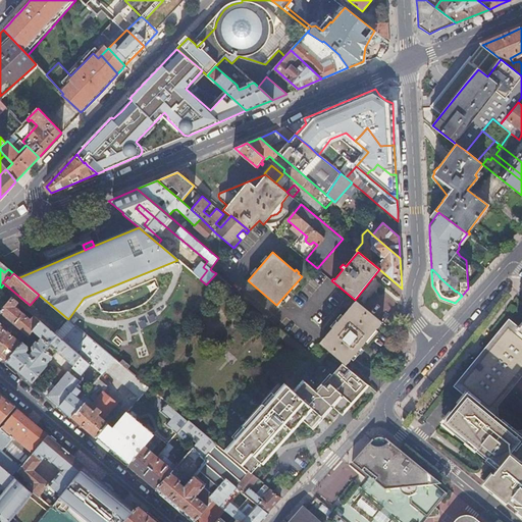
[(0,312),(28,335),(40,320),(35,315),(31,320),(27,317),(18,310),(14,307),(18,302),(12,297),(0,310),(0,312)]
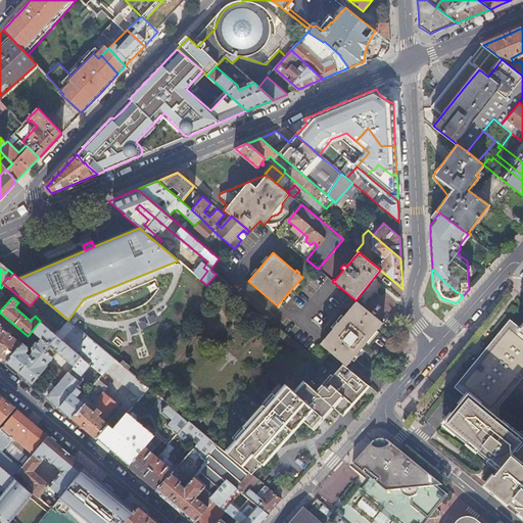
[(349,362),(383,323),(358,301),(324,339),(320,343),(329,351),(326,354),(317,347),(311,353),(321,363),(330,352),(344,365),(346,366),(349,362)]
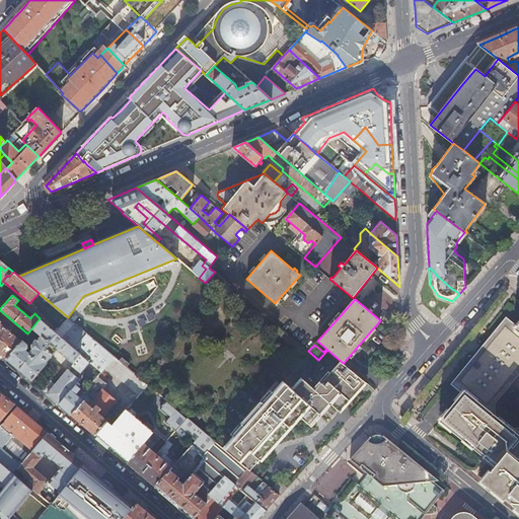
[(80,354),(73,348),(62,339),(63,338),(40,318),(27,334),(28,334),(32,329),(41,337),(38,341),(35,340),(31,346),(31,348),(32,349),(28,353),(25,351),(27,348),(27,345),(22,341),(7,360),(19,370),(31,381),(46,363),(48,364),(47,361),(57,350),(72,363),(73,363),(80,354)]
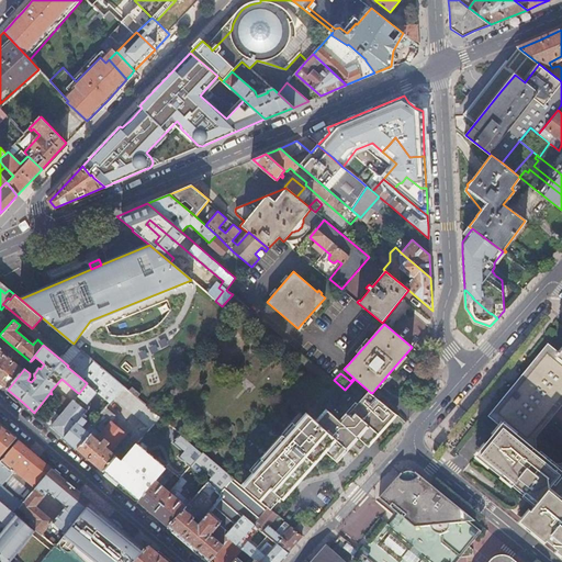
[(561,356),(558,352),(548,345),(523,375),(519,380),(507,395),(490,415),(501,424),(504,427),(496,436),(489,446),(480,457),(492,467),(525,493),(531,498),(534,501),(537,504),(535,506),(523,520),(547,541),(551,544),(561,552),(561,356)]
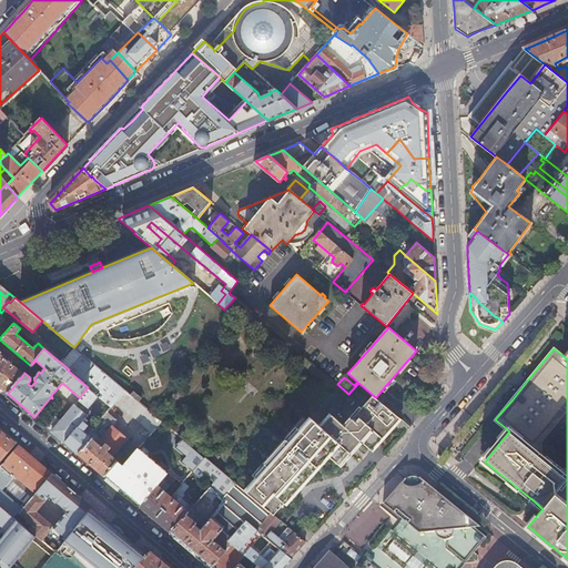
[(0,354),(0,387),(8,394),(24,373),(24,372),(22,373),(0,354)]
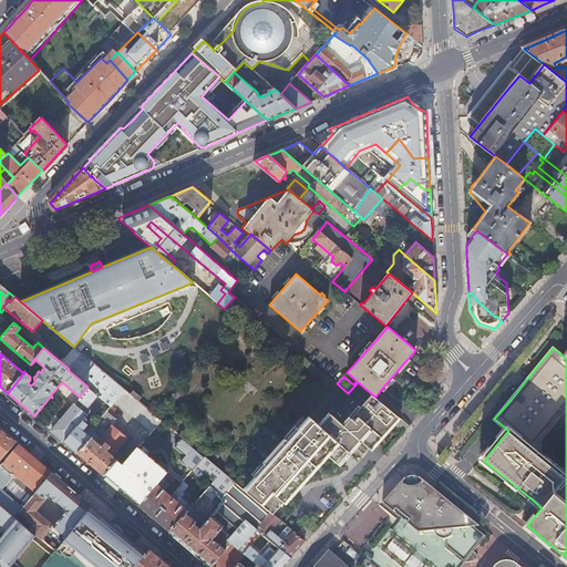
[(80,380),(94,363),(82,353),(69,369),(68,370),(80,380)]
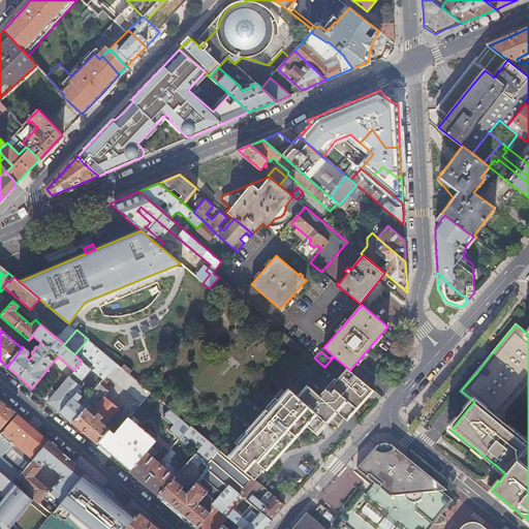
[(72,372),(83,380),(92,369),(103,379),(117,364),(88,339),(74,354),(82,361),(74,370),(72,372)]
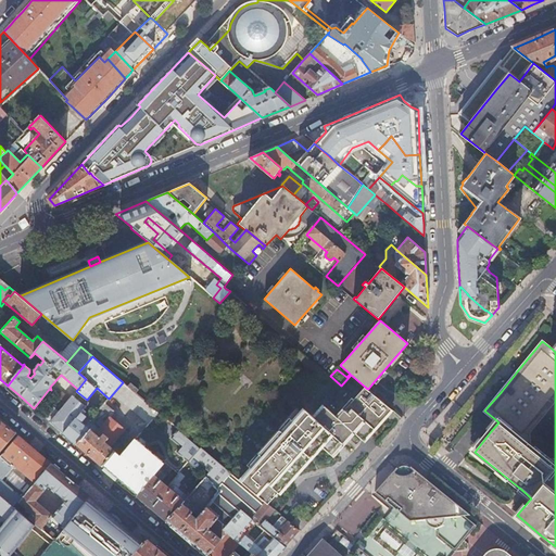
[(158,411),(123,382),(114,392),(149,421),(152,418),(158,411)]
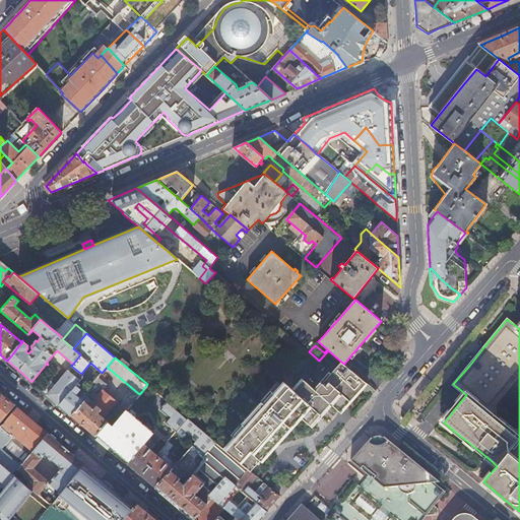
[(354,390),(364,380),(344,364),(342,363),(334,373),(325,383),(317,392),(304,382),(295,392),(285,385),(276,395),(273,393),(264,404),(262,404),(243,426),(244,427),(235,438),(237,440),(226,451),(247,468),(256,457),(258,460),(298,415),(308,425),(319,412),(328,402),(337,410),(345,401),(354,390)]
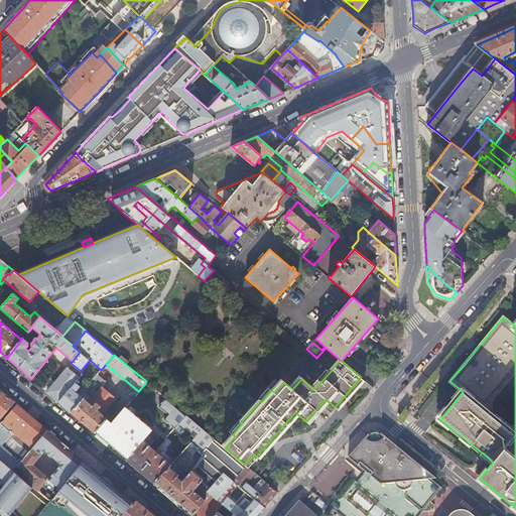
[(76,382),(83,373),(81,371),(71,363),(73,361),(72,361),(61,373),(55,381),(49,377),(41,387),(44,390),(58,402),(76,382)]
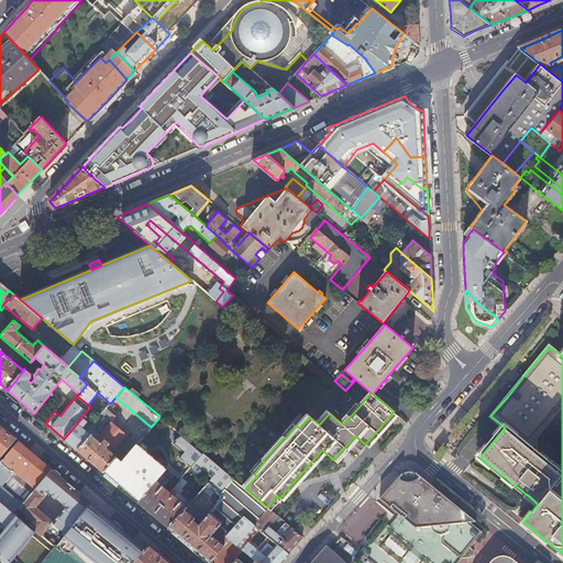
[(108,476),(121,461),(111,452),(120,442),(121,442),(128,434),(128,433),(124,429),(119,424),(117,426),(112,421),(116,418),(106,409),(97,418),(107,427),(101,434),(95,429),(77,450),(88,459),(106,474),(108,476)]
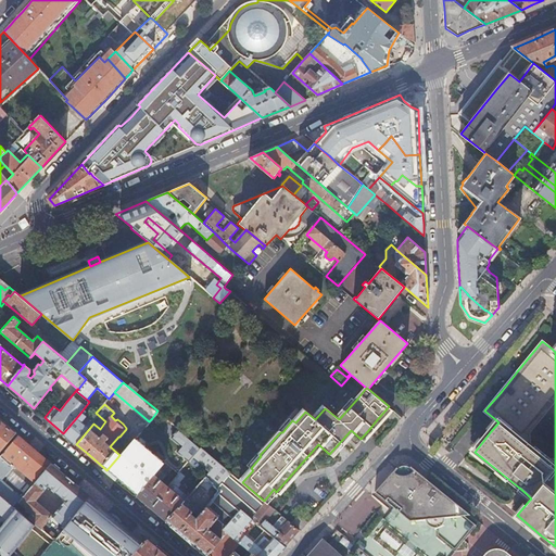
[(189,460),(201,447),(158,411),(152,418),(158,422),(138,444),(136,442),(127,452),(125,450),(119,455),(106,470),(122,483),(137,495),(151,479),(138,468),(162,441),(174,452),(165,463),(178,474),(179,471),(189,460)]
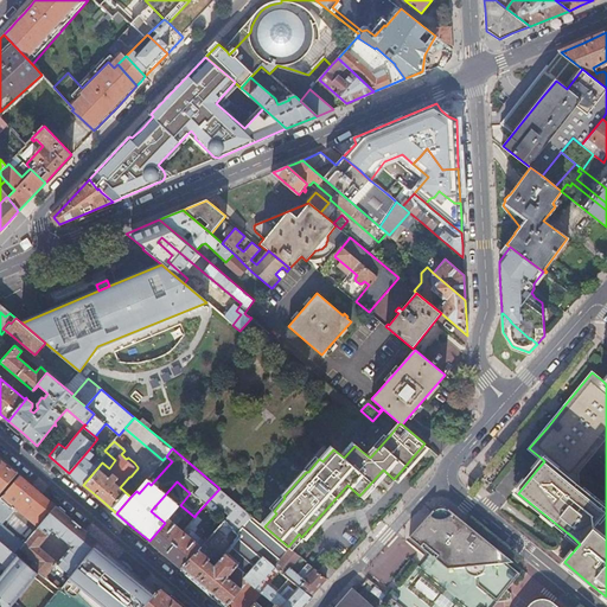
[(102,462),(97,459),(94,464),(89,460),(95,454),(89,449),(69,473),(76,479),(83,485),(102,462)]
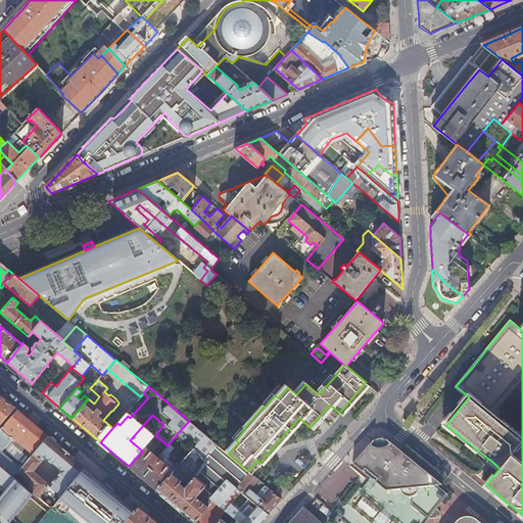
[(0,424),(14,407),(15,407),(2,396),(0,394),(0,424)]
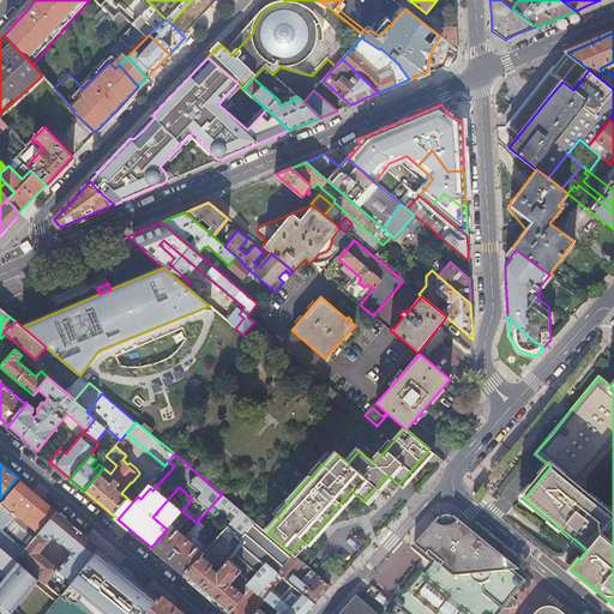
[(16,559),(20,554),(56,511),(38,495),(17,477),(0,498),(0,501),(14,516),(16,513),(28,524),(13,542),(0,530),(0,546),(16,560),(16,559)]
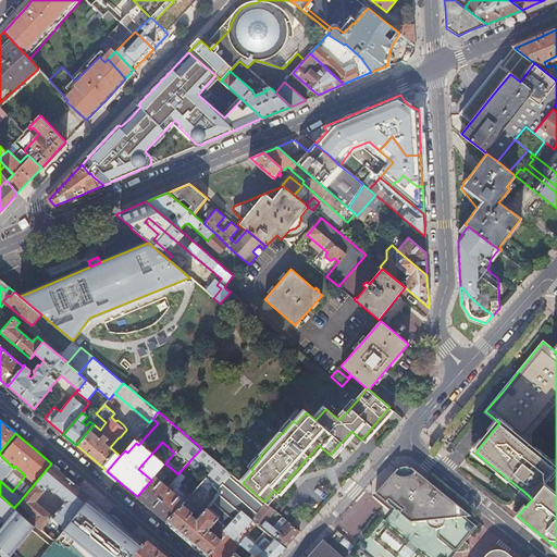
[(219,487),(231,473),(201,448),(189,461),(207,477),(213,483),(219,487)]
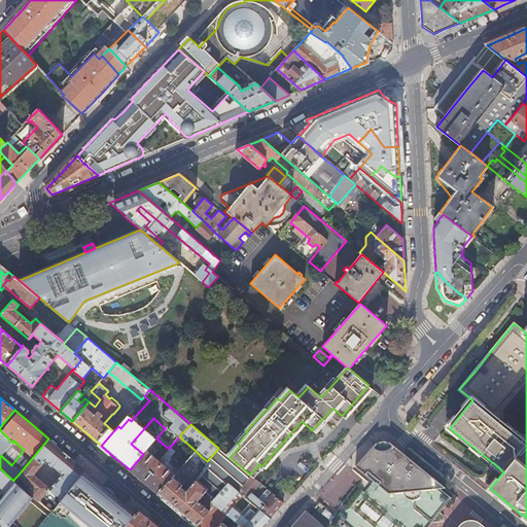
[(18,476),(26,483),(25,484),(29,488),(27,491),(32,496),(51,513),(70,489),(85,470),(66,454),(62,450),(57,446),(48,438),(18,476)]
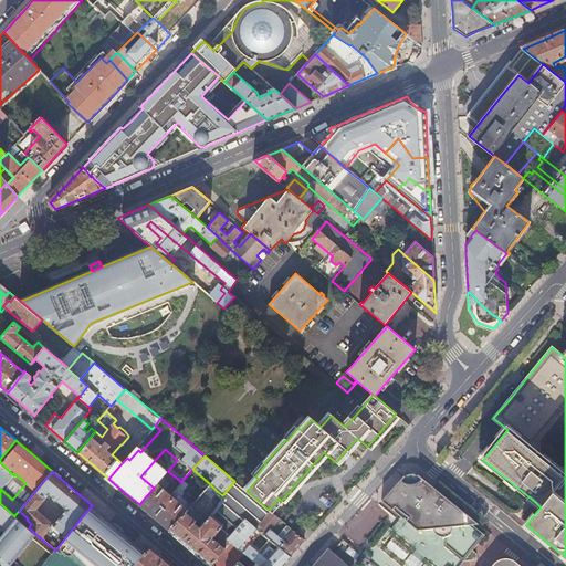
[(169,530),(188,509),(191,505),(181,496),(184,493),(181,491),(187,484),(187,482),(182,480),(181,482),(170,494),(157,483),(154,488),(139,504),(153,516),(169,530)]
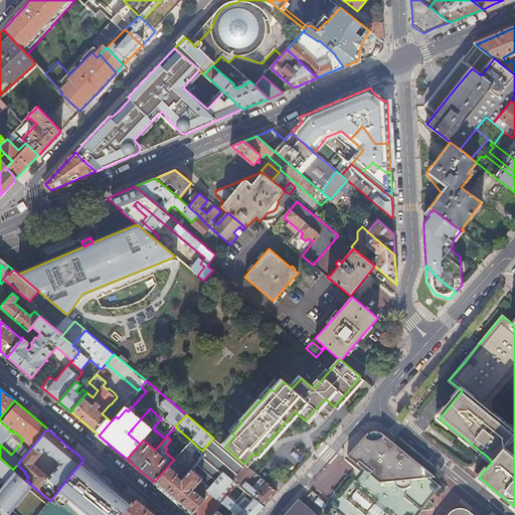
[(245,465),(244,464),(224,447),(213,438),(202,451),(204,453),(182,480),(177,475),(181,471),(171,463),(154,482),(170,496),(191,514),(208,494),(210,492),(206,490),(223,472),(233,480),(245,465)]
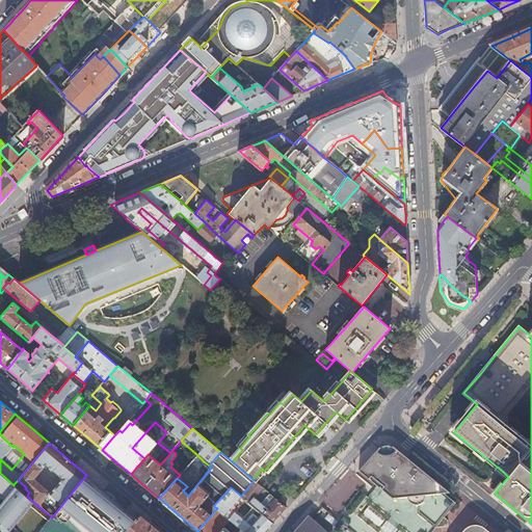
[(376,453),(360,472),(375,487),(392,502),(406,500),(417,509),(417,519),(433,531),(435,528),(445,516),(453,507),(442,498),(448,497),(397,452),(394,454),(391,456),(388,456),(383,456),(379,455),(376,453)]
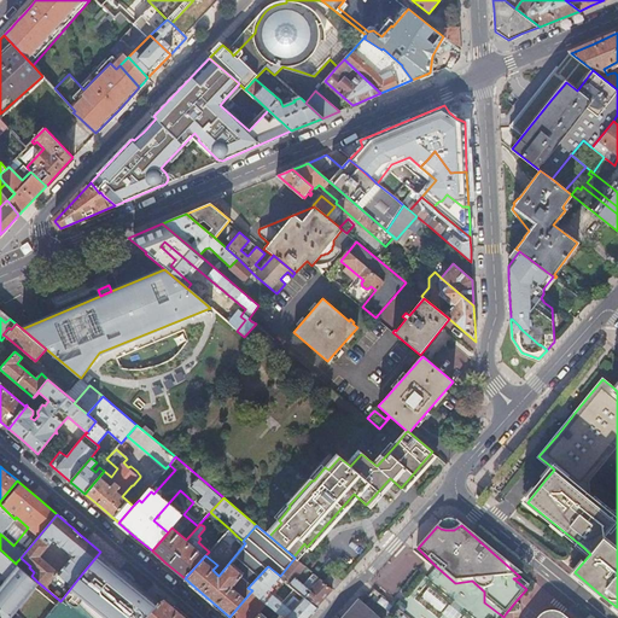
[(231,542),(237,536),(229,529),(223,536),(231,542)]
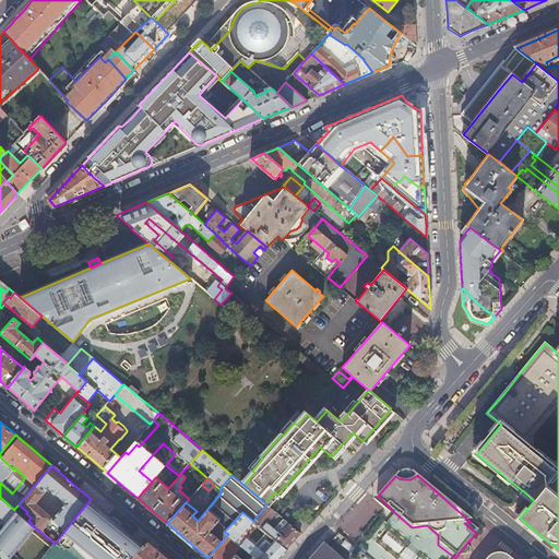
[(0,516),(8,523),(18,511),(14,509),(14,510),(0,497),(0,516)]
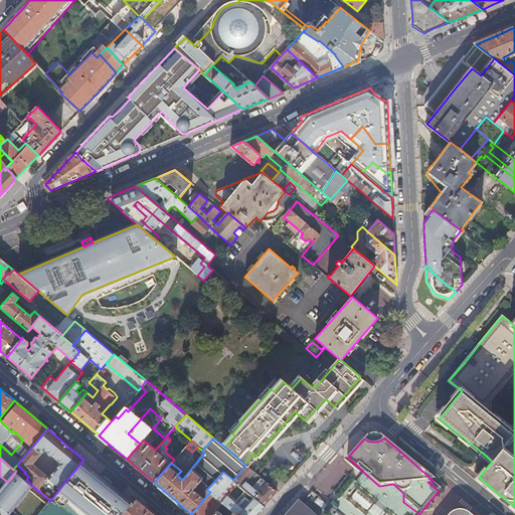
[(106,482),(82,463),(48,504),(30,491),(17,508),(25,514),(121,514),(131,503),(106,482)]
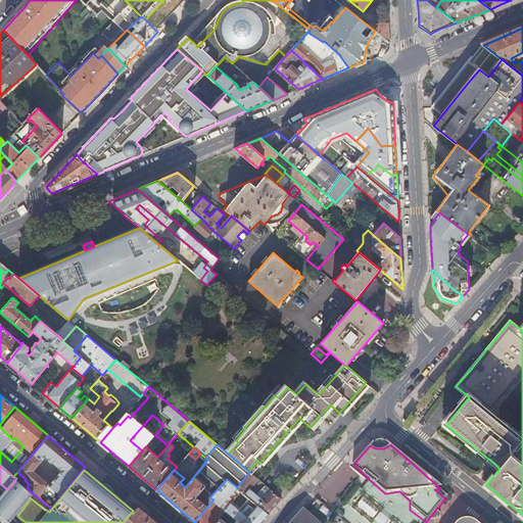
[(274,506),(280,498),(274,492),(267,486),(258,495),(250,488),(257,479),(249,472),(237,487),(238,488),(257,506),(267,513),(274,506)]
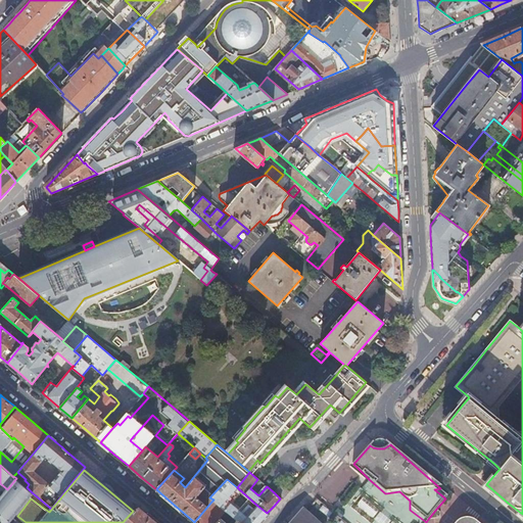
[(0,522),(7,522),(32,492),(27,487),(16,478),(7,489),(0,497),(0,522)]
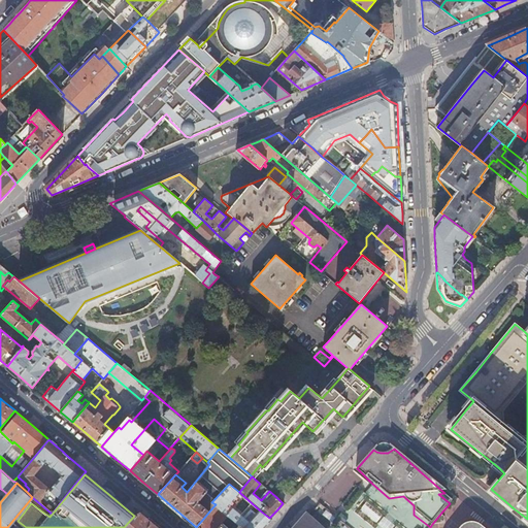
[(240,493),(239,492),(229,484),(211,502),(216,504),(223,512),(240,493)]
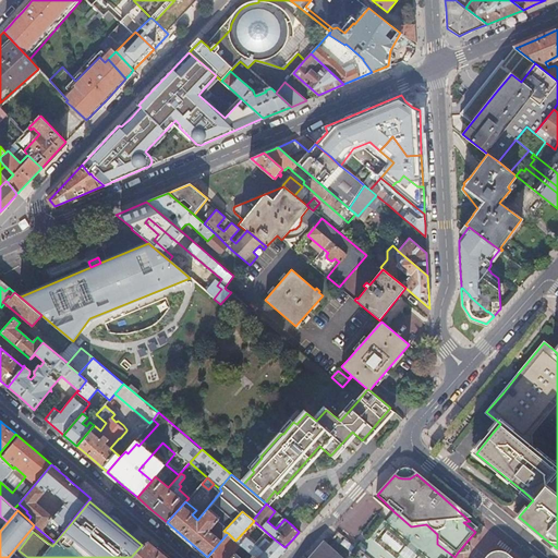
[(301,533),(307,524),(299,517),(292,525),(299,532),(301,533)]
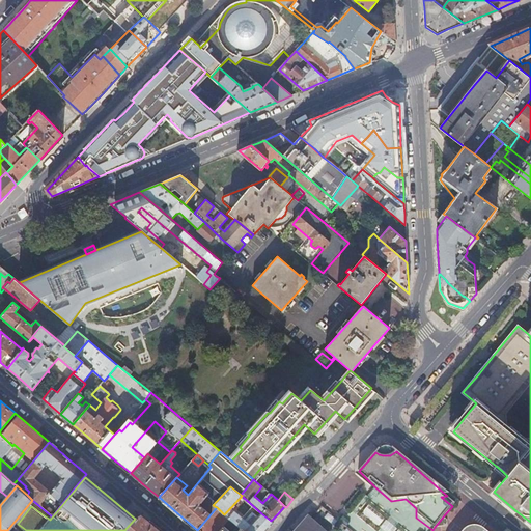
[(381,524),(386,513),(367,504),(362,514),(381,524)]
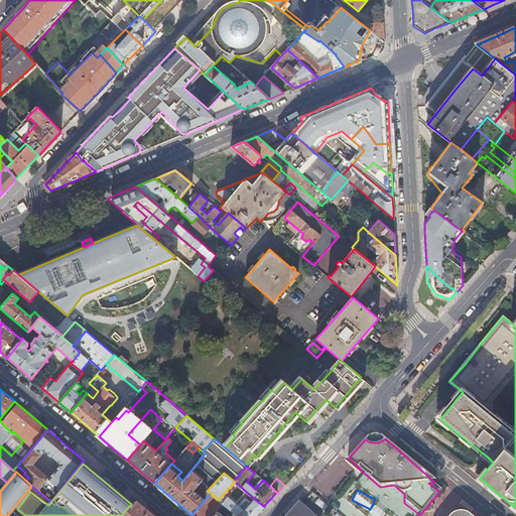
[(218,500),(211,493),(209,495),(191,515),(192,515),(212,515),(216,511),(223,503),(222,503),(218,500)]
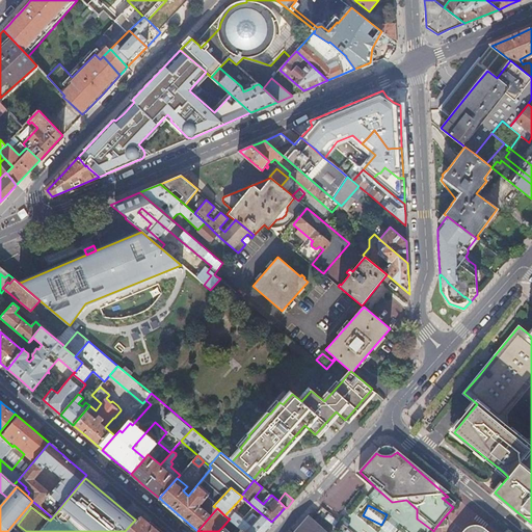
[(264,531),(273,524),(271,522),(262,514),(250,526),(234,512),(229,519),(230,519),(235,524),(236,525),(244,531),(245,531),(264,531)]
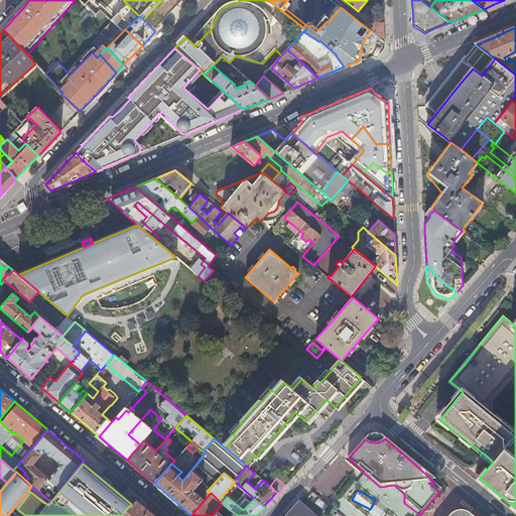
[(152,515),(150,514),(140,505),(134,501),(133,502),(131,504),(122,515),(152,515)]
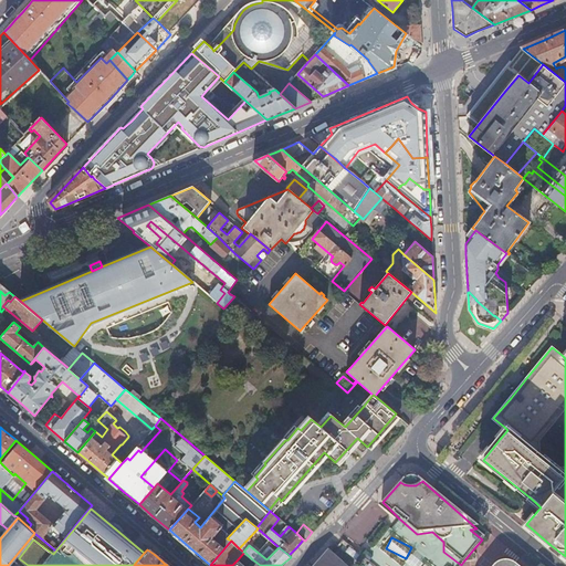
[(345,565),(327,549),(312,565),(345,565)]
